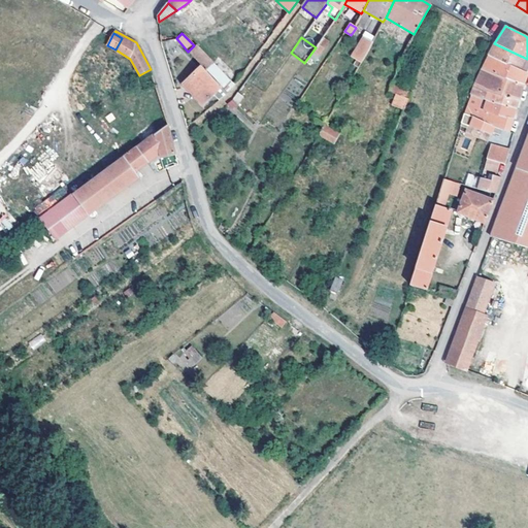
[(316,47),(304,63),(306,64),(310,59),(315,62),(328,42),(323,37),(316,47)]
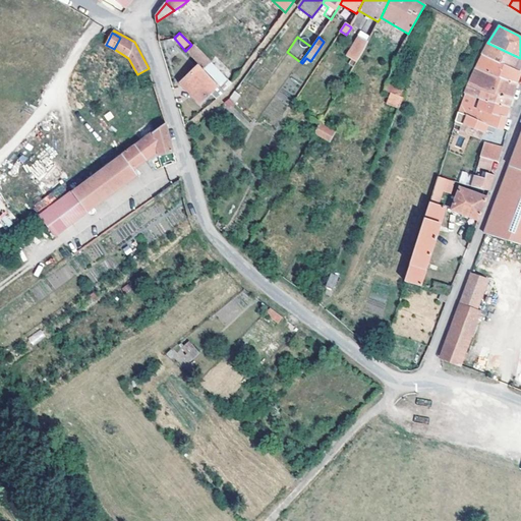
[(354,66),(362,51),(367,42),(358,38),(347,56),(352,60),(350,64),(354,66)]
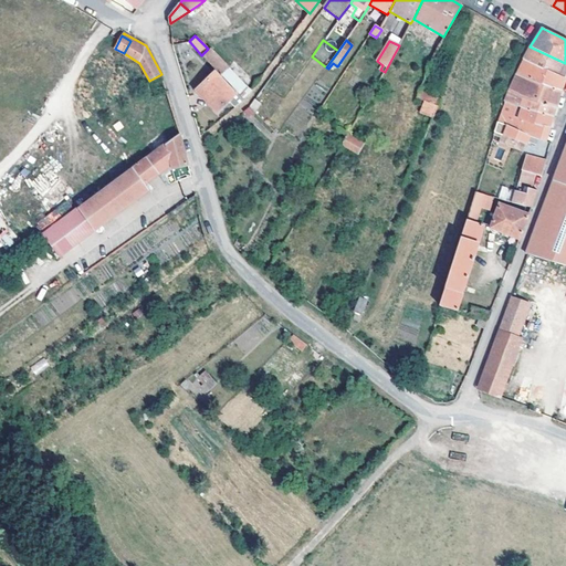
[(523,61),(565,79),(565,75),(565,63),(530,46),(523,61)]
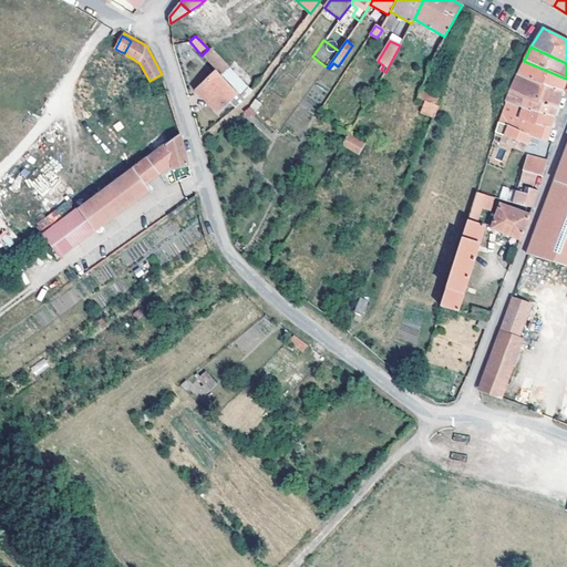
[(204,58),(216,70),(220,74),(227,69),(208,49),(202,55),(204,58)]
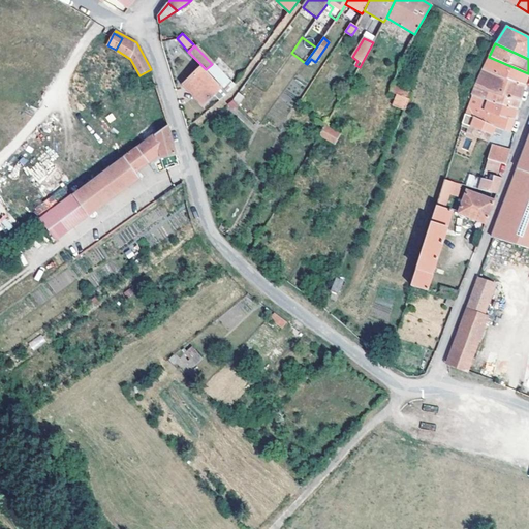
[(483,69),(524,85),(526,79),(528,73),(489,57),(483,69)]
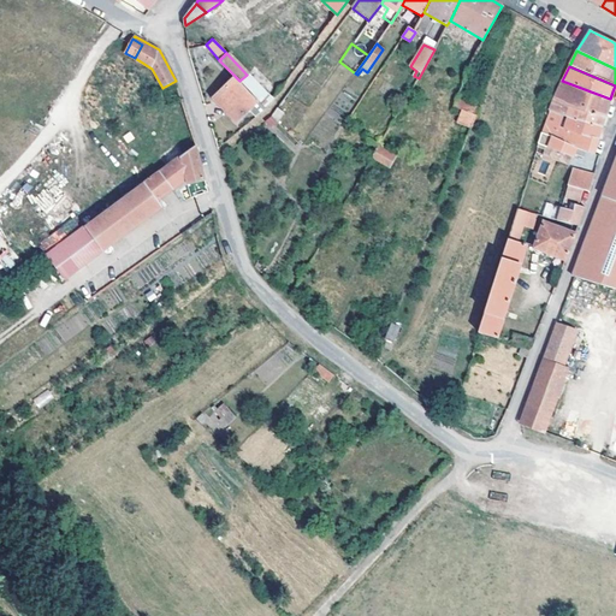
[(272,100),(247,75),(240,81),(258,100),(266,110),(272,100)]
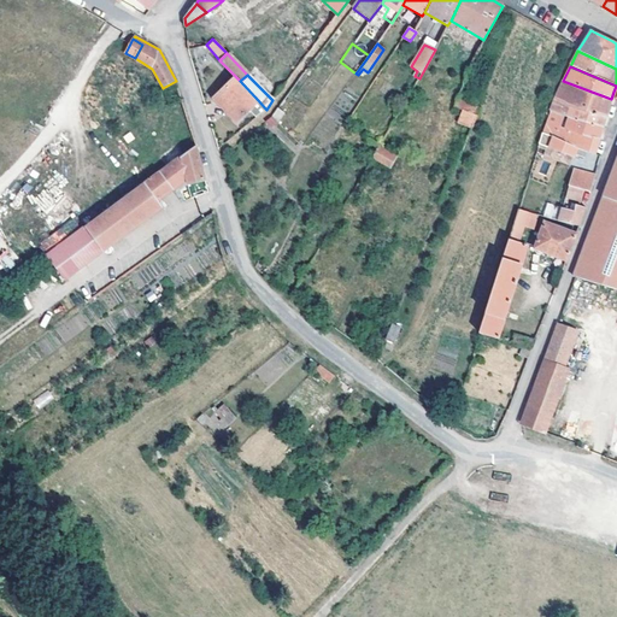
[(236,121),(248,110),(258,100),(240,81),(235,76),(213,97),(236,121)]
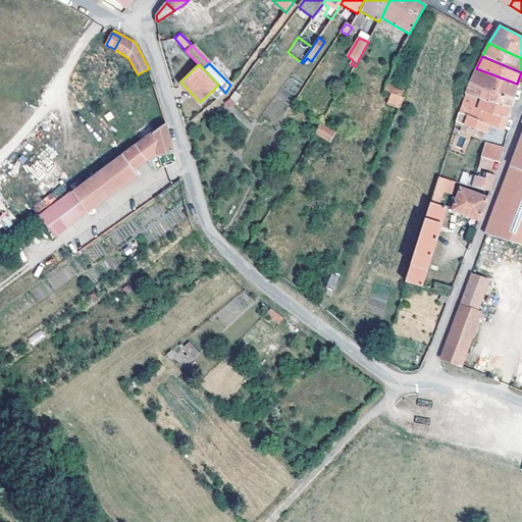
[(470,83),(512,99),(515,92),(517,84),(476,68),(470,83)]
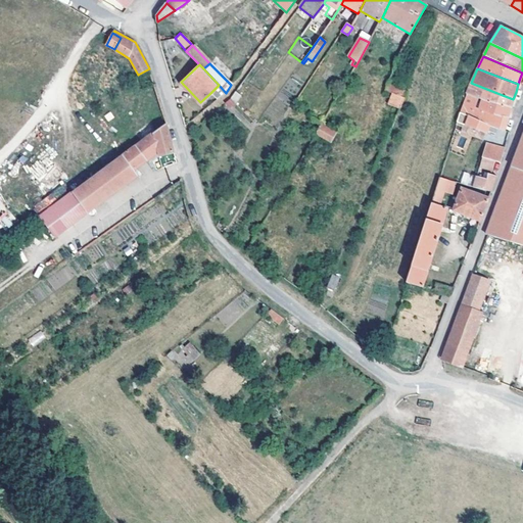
[(478,97),(511,106),(512,103),(513,99),(471,83),(467,94),(478,97)]
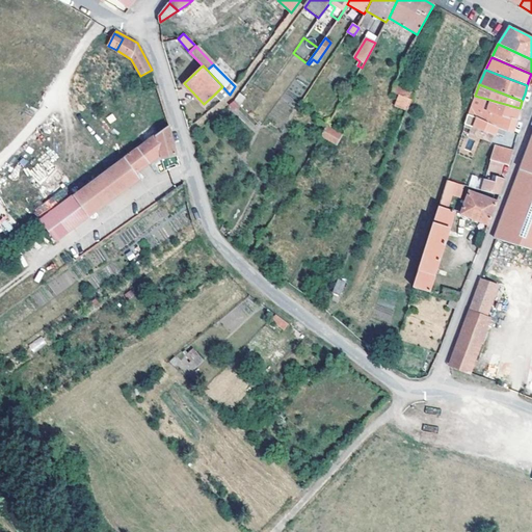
[(220,102),(230,95),(222,86),(214,95),(220,102)]
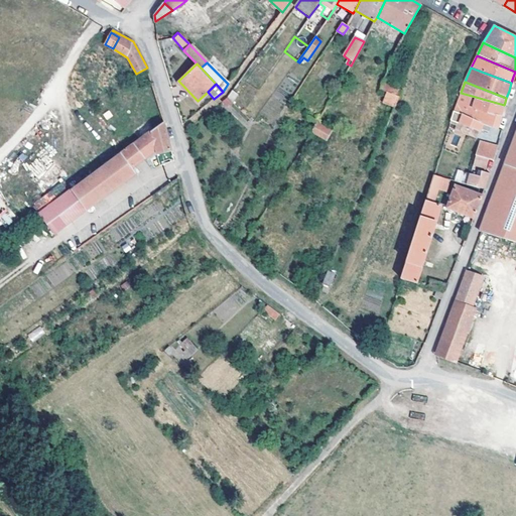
[(229,107),(238,94),(231,89),(223,103),(229,107)]
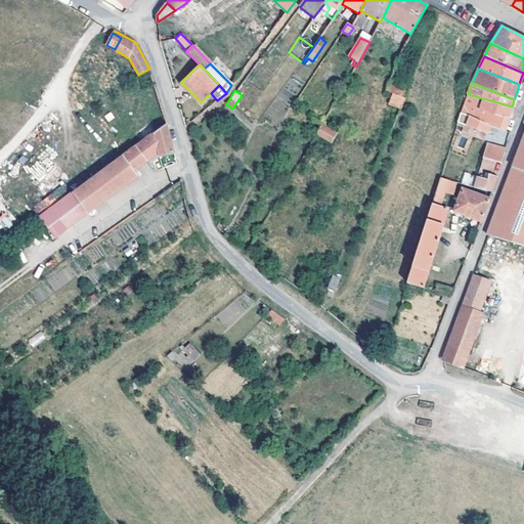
[(389,103),(401,108),(405,98),(393,93),(389,103)]
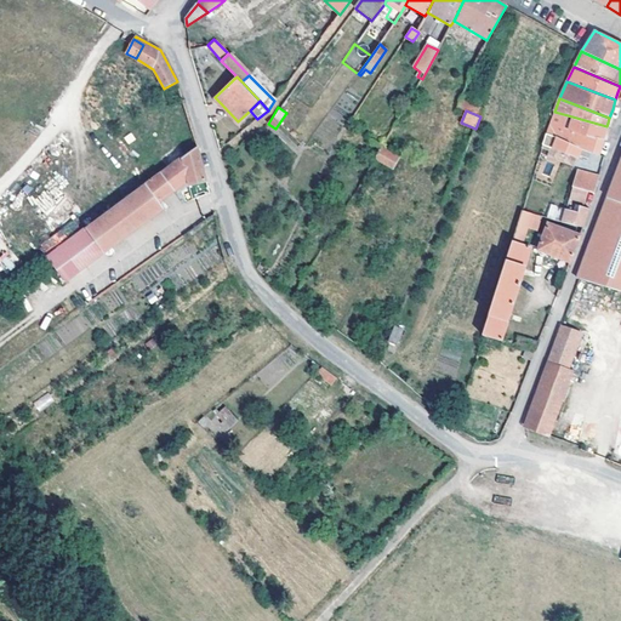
[(602,147),(603,140),(564,127),(568,115),(554,112),(552,118),(542,143),(579,158),(580,154),(582,155),(590,158),(591,153),(597,154),(599,155),(602,147)]
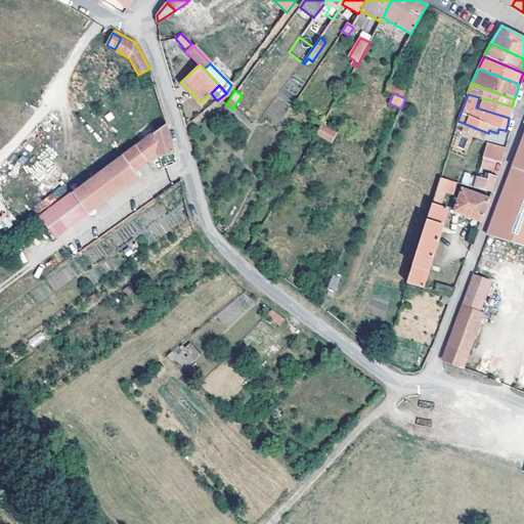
[(476,107),(509,118),(510,114),(512,106),(479,97),(476,107)]
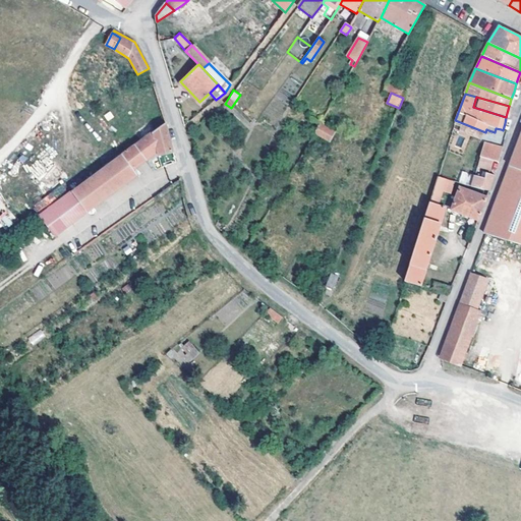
[(166,123),(135,146),(146,160),(158,151),(158,155),(174,152),(166,123)]
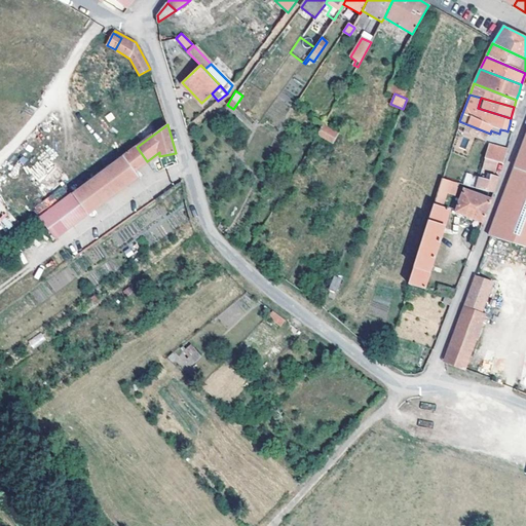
[(333,142),(337,134),(323,124),(317,133),(333,142)]
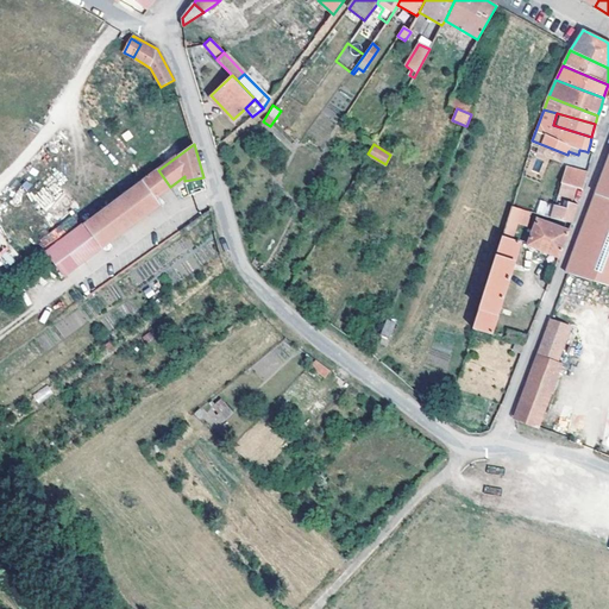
[(608,287),(608,156),(566,272),(608,287)]
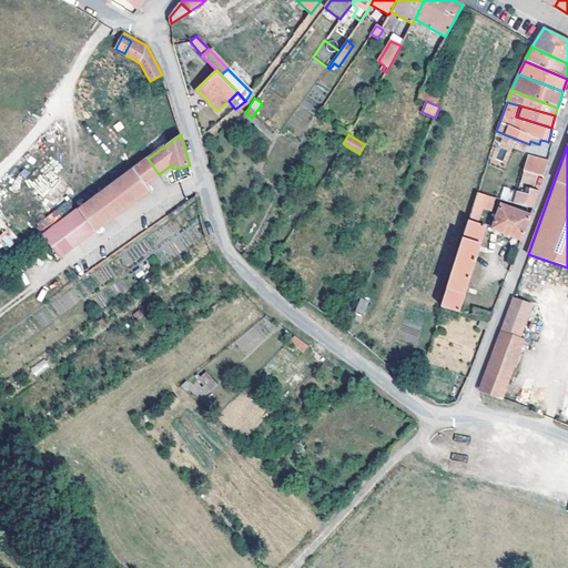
[(528,156),(524,171),(537,175),(543,178),(548,163),(528,156)]
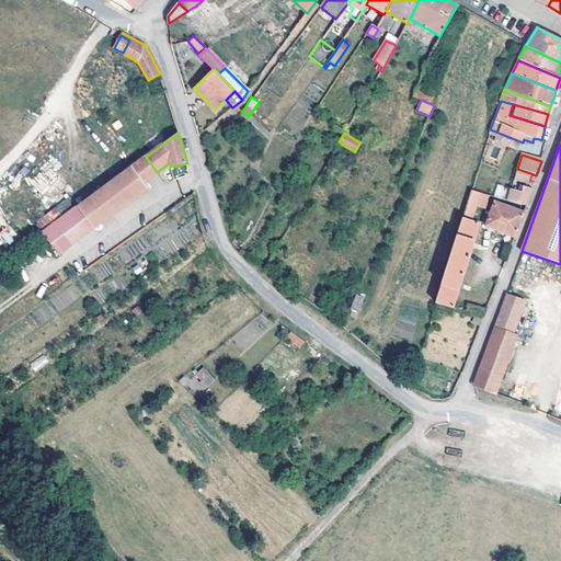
[(145,182),(157,172),(146,157),(79,208),(94,228),(149,187),(145,182)]
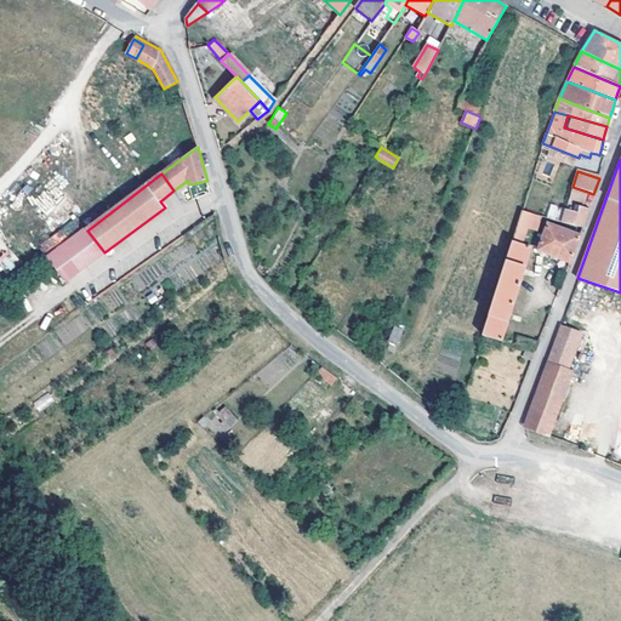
[(573,187),(569,198),(584,204),(587,192),(573,187)]
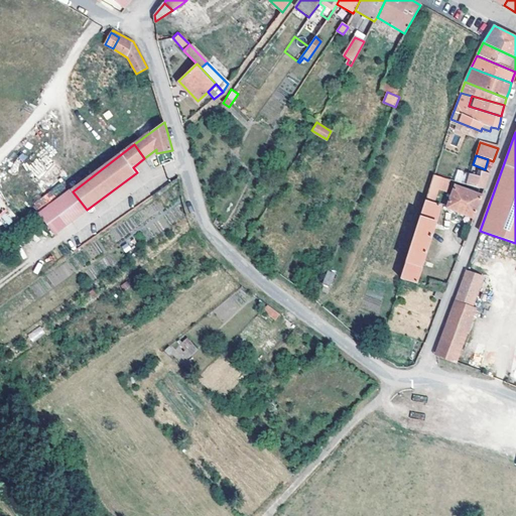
[(459,169),(454,180),(462,183),(467,172),(459,169)]
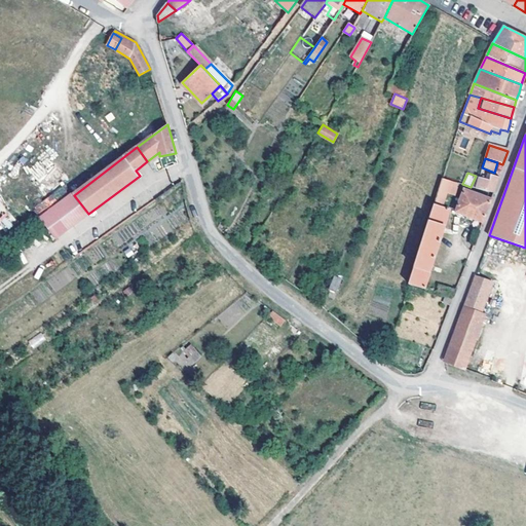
[(488,180),(479,177),(475,187),(494,193),(497,181),(499,177),(490,175),(488,180)]
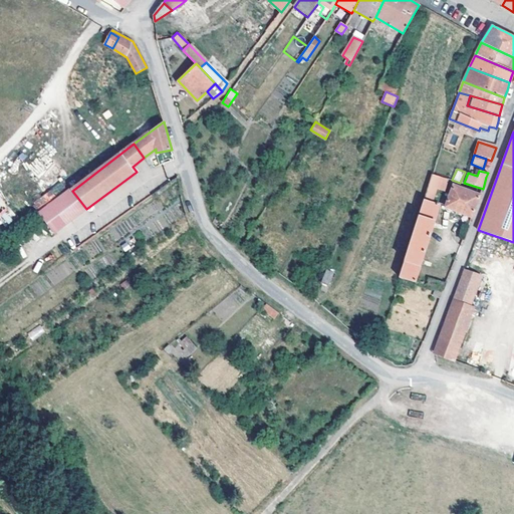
[(433,202),(437,188),(440,176),(432,174),(424,199),(433,202)]
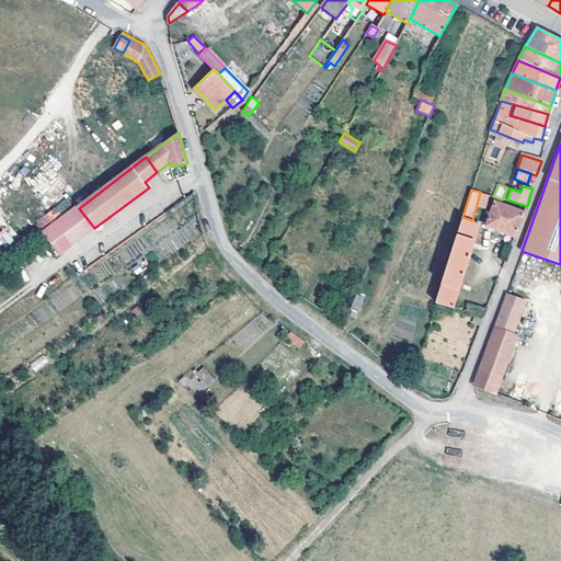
[(480,192),(477,205),(485,207),(489,194),(480,192)]
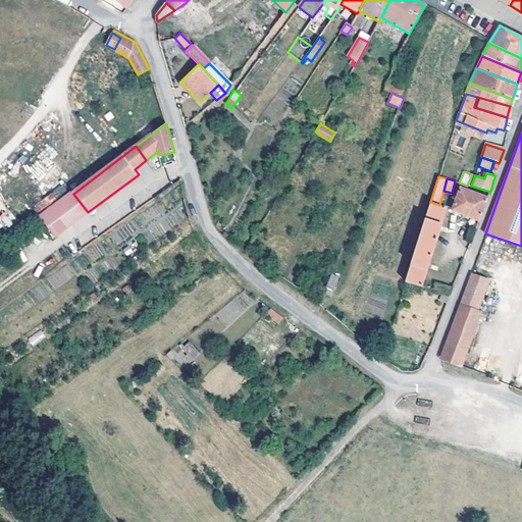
[(453,210),(479,220),(481,215),(487,198),(461,188),(453,210)]
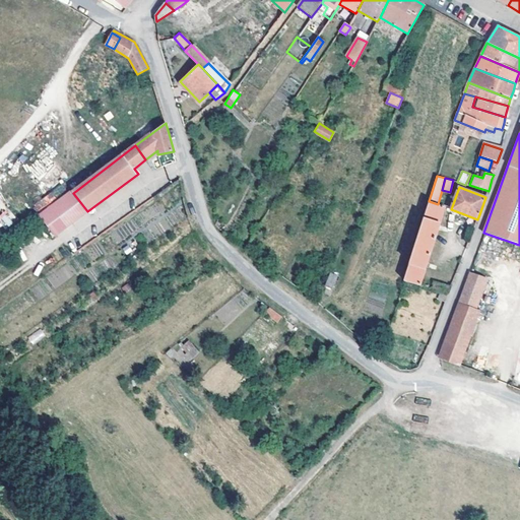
[(58,234),(87,211),(73,193),(43,215),(58,234)]
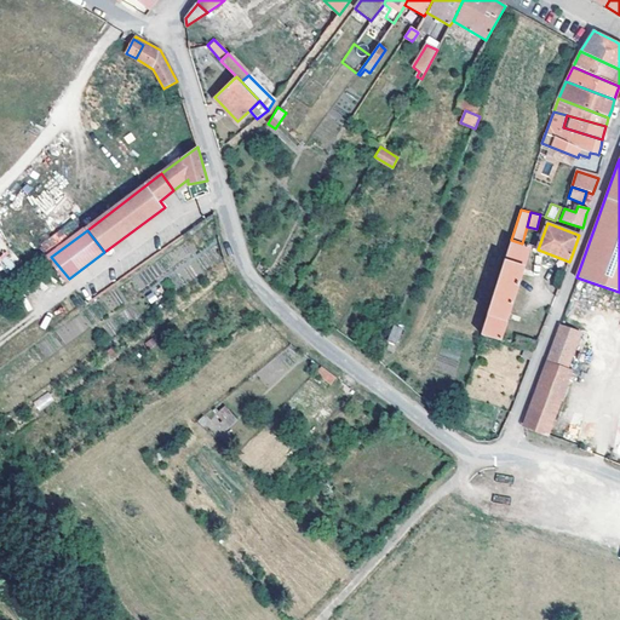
[(530,246),(522,244),(511,240),(482,334),(500,339),(530,246)]
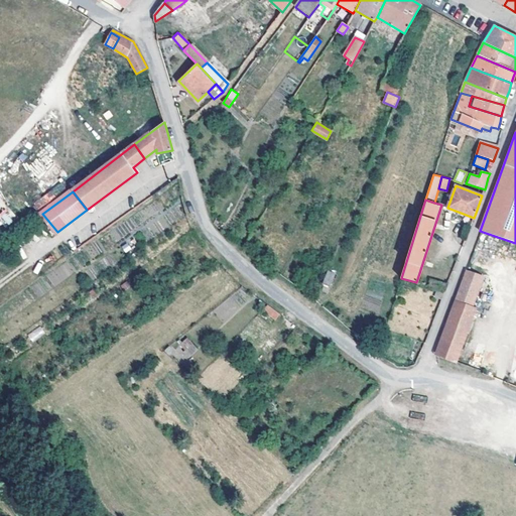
[(435,354),(457,361),(475,306),(472,305),(483,276),(466,270),(435,354)]
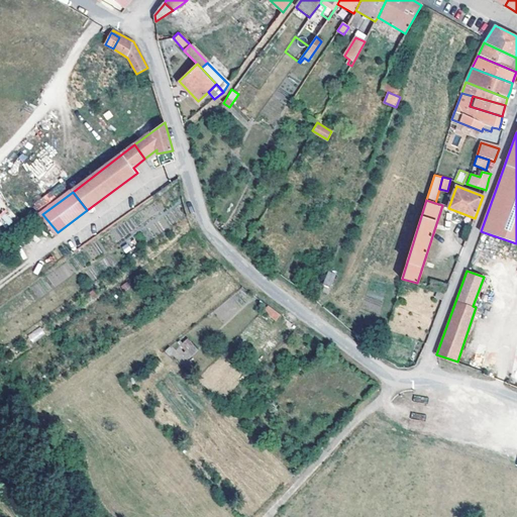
[(324,286),(332,289),(337,276),(329,273),(324,286)]
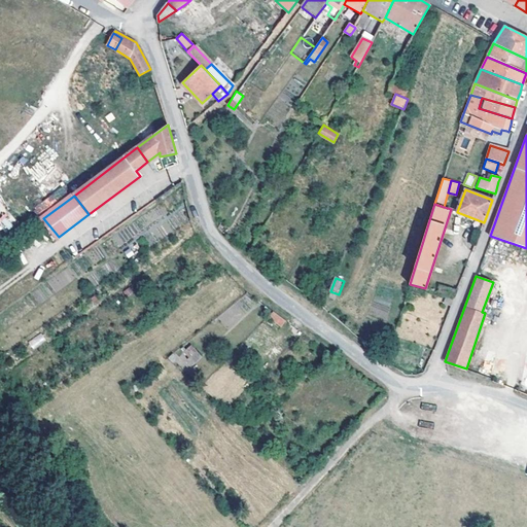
[(342,297),(331,293),(325,307),(337,311),(342,297)]
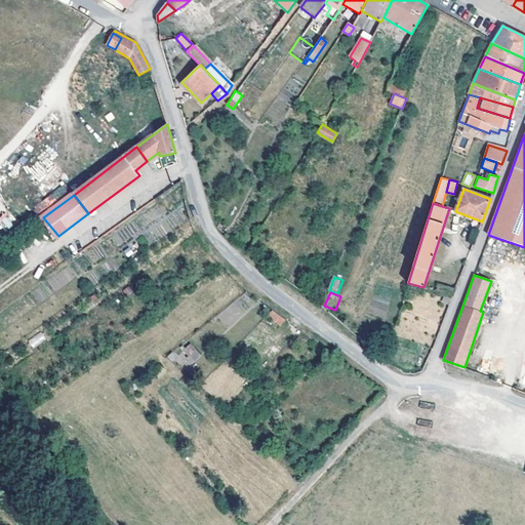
[(449,305),(452,296),(446,294),(443,303),(449,305)]
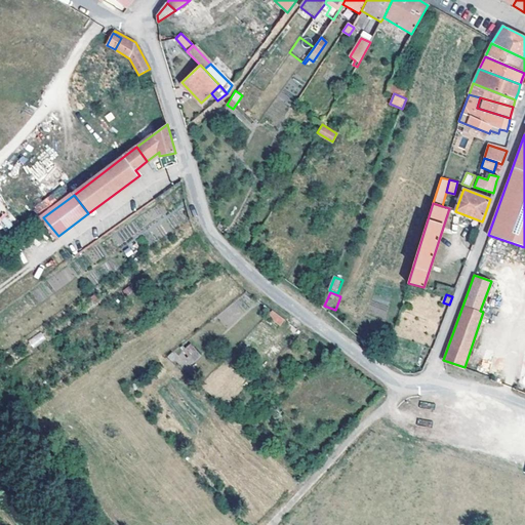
[(272,311),(267,316),(281,326),(285,320),(272,311)]
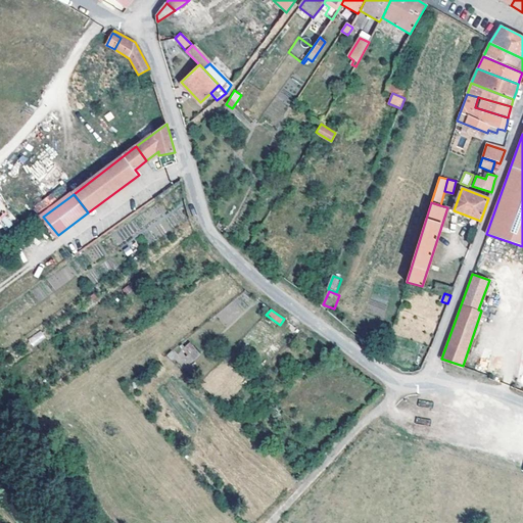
[(33,346),(46,338),(41,331),(28,339),(33,346)]
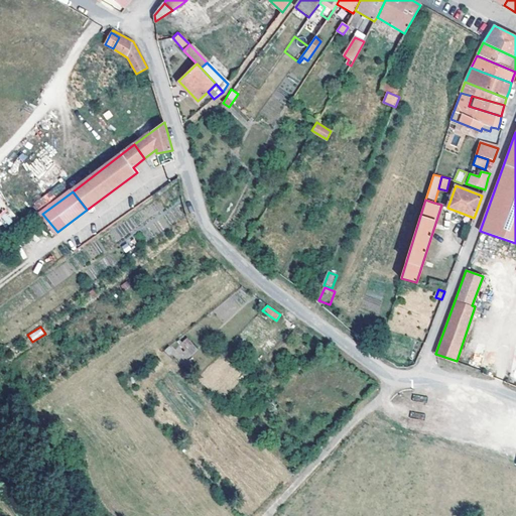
[(187,338),(178,346),(188,358),(198,350),(187,338)]
